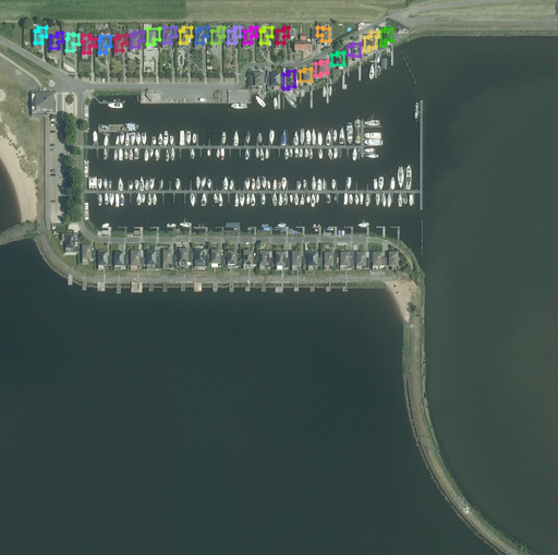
[(251,74),(251,84),(263,84),(263,73),(255,73),(256,74),(251,74)]
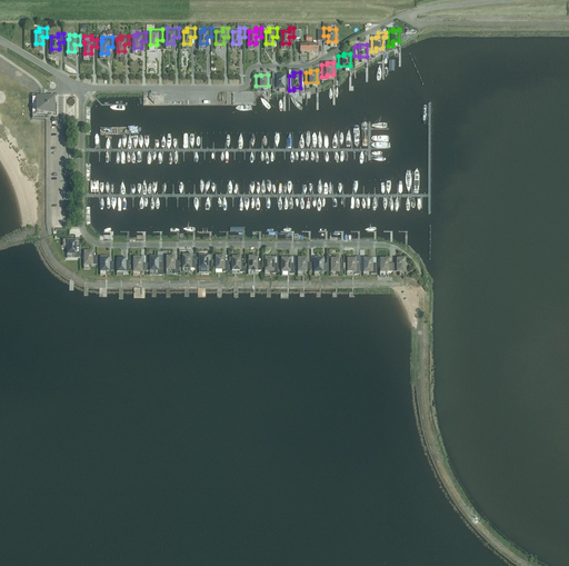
[(276,88),(276,86),(285,86),(285,75),(277,75),(277,78),(272,78),(272,88),(276,88)]
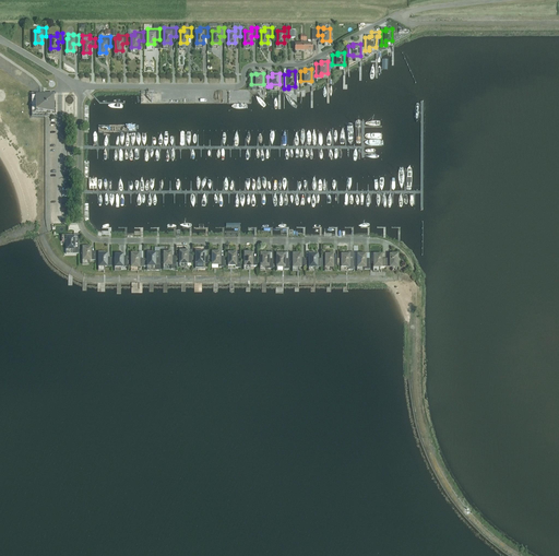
[(42,93),(38,93),(37,93),(37,109),(52,109),(52,106),(47,106),(47,101),(45,101),(45,93),(42,93)]
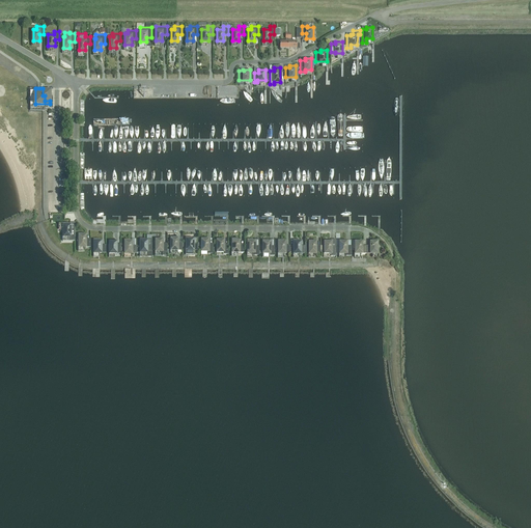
[(71,223),(63,223),(63,233),(62,233),(62,239),(75,239),(75,226),(71,226),(71,223)]
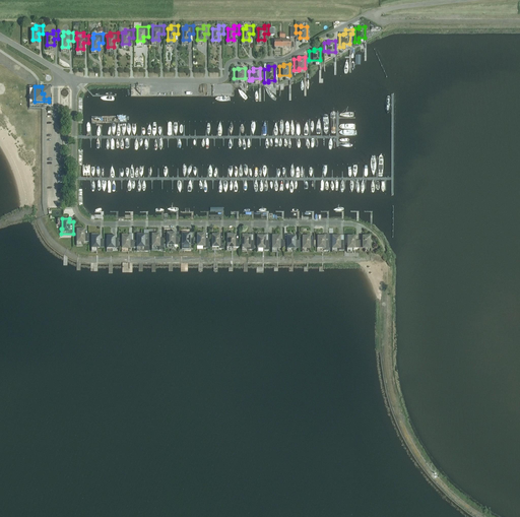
[(84,232),(84,229),(77,229),(77,240),(88,240),(88,232),(84,232)]
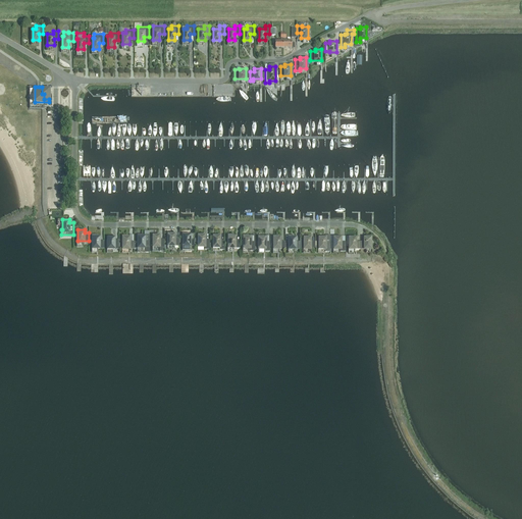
[(179,236),(174,236),(174,232),(168,232),(168,244),(179,244),(179,236)]
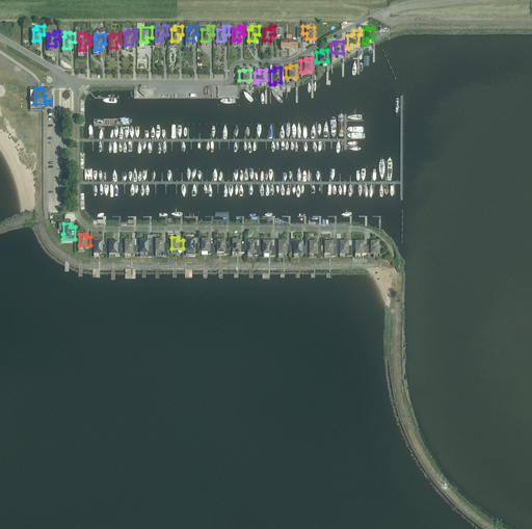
[(260,253),(260,237),(255,237),(255,240),(248,240),(248,250),(248,253),(253,253),(253,250),(255,250),(255,253),(260,253)]
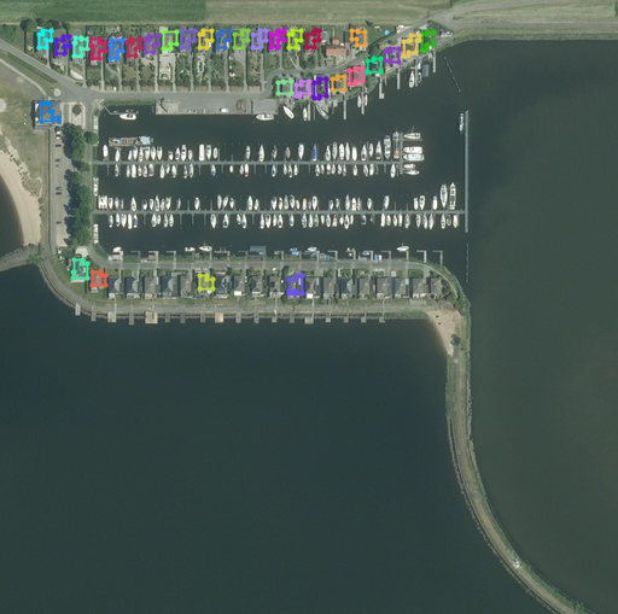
[(194,280),(190,280),(190,276),(181,276),(181,290),(188,290),(188,294),(194,294),(194,280)]
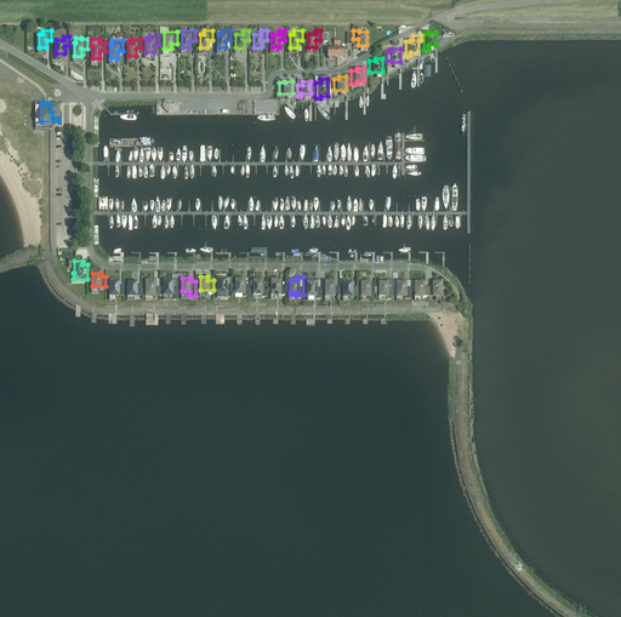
[(226,278),(218,278),(218,290),(217,290),(217,295),(231,295),(231,281),(226,281),(226,278)]
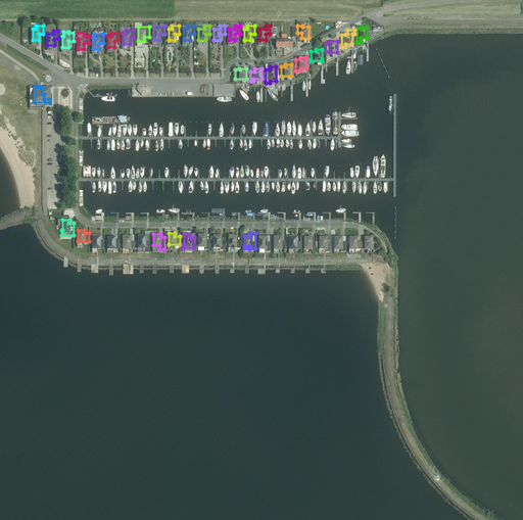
[(205,247),(209,247),(209,237),(205,237),(205,234),(199,234),(199,245),(205,245),(205,247)]
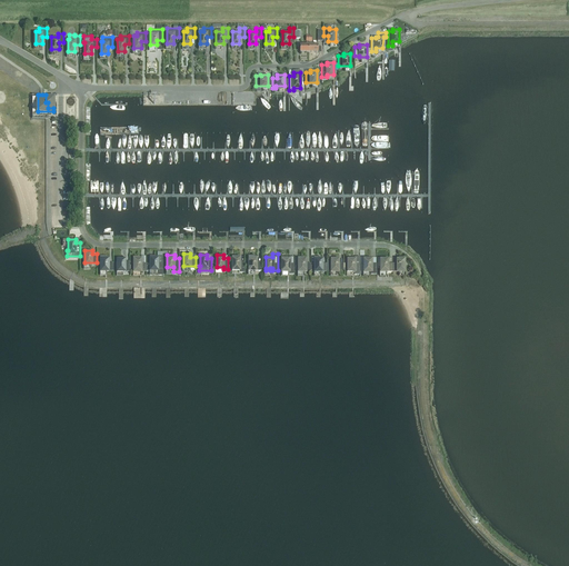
[(360,271),(360,255),(355,255),(355,257),(348,257),(348,269),(355,269),(355,271),(360,271)]
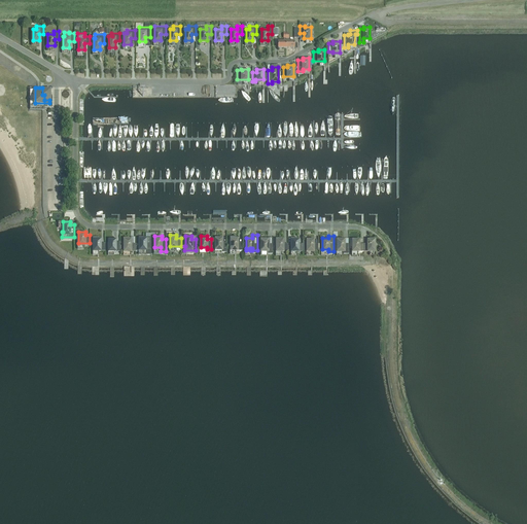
[(150,251),(150,248),(150,240),(146,240),(146,237),(139,237),(139,248),(140,248),(140,250),(144,250),(144,248),(145,248),(145,251),(150,251)]
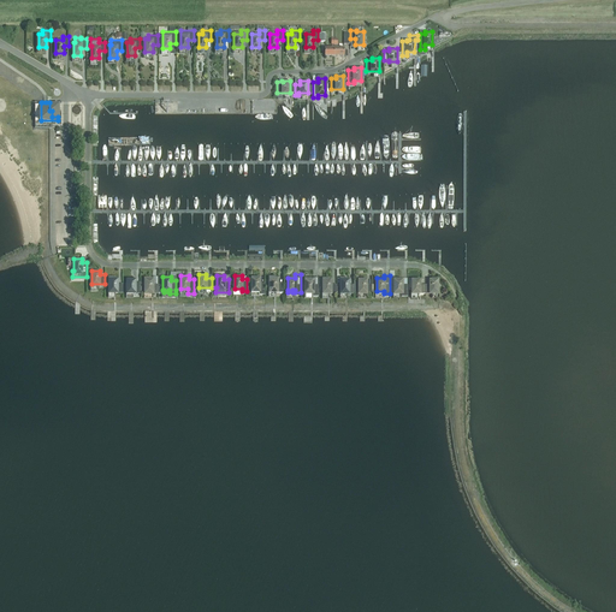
[(259,291),(265,291),(265,280),(260,280),(260,277),(252,277),(252,289),(259,289),(259,291)]
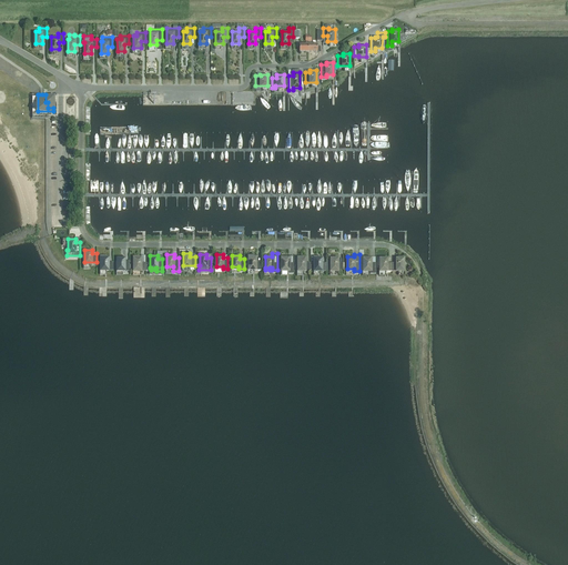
[(261,259),(256,259),(256,255),(249,255),(249,268),(261,268),(261,259)]
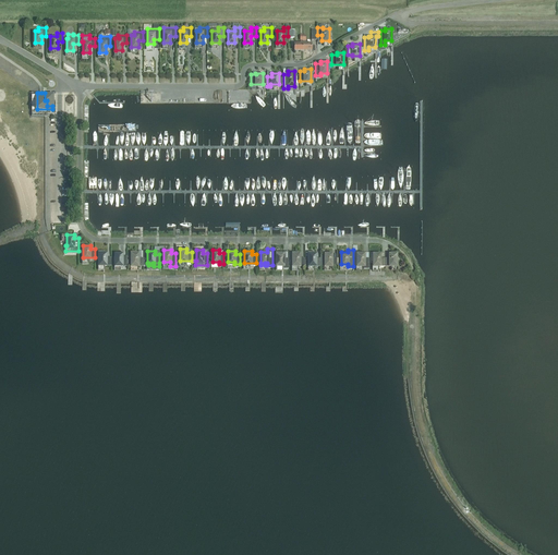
[(106,255),(106,252),(99,252),(99,263),(111,263),(111,255),(106,255)]
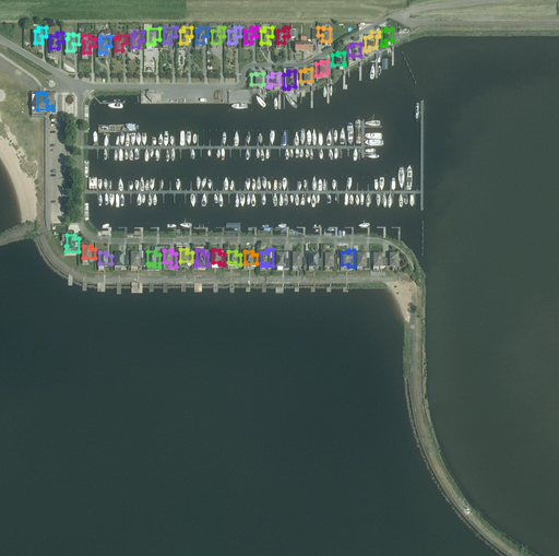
[(122,255),(122,252),(116,252),(116,264),(127,264),(127,255),(122,255)]
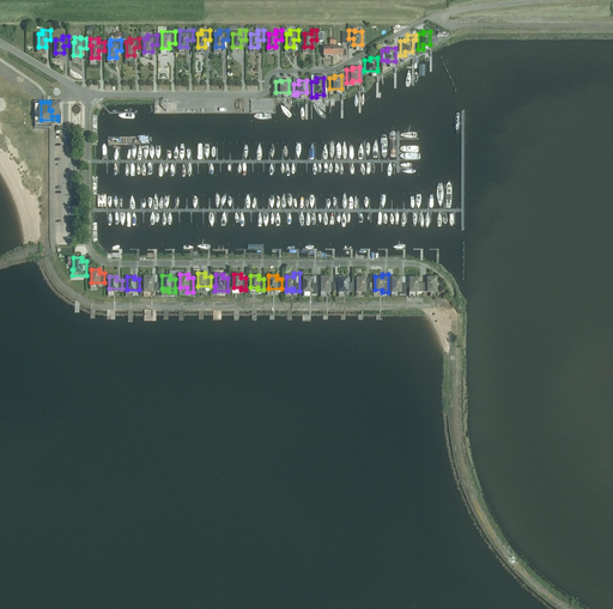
[(157,280),(152,280),(152,276),(145,276),(145,290),(157,290),(157,280)]
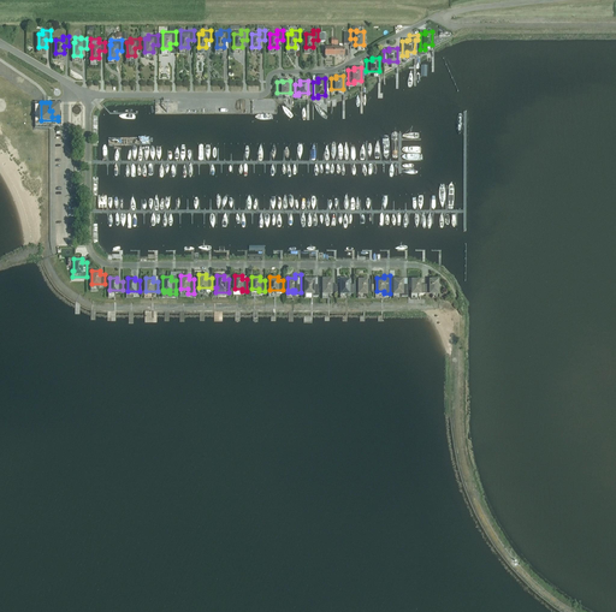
[(313,281),(313,278),(306,278),(306,291),(306,293),(311,293),(311,291),(313,291),(313,293),(318,293),(318,281),(313,281)]
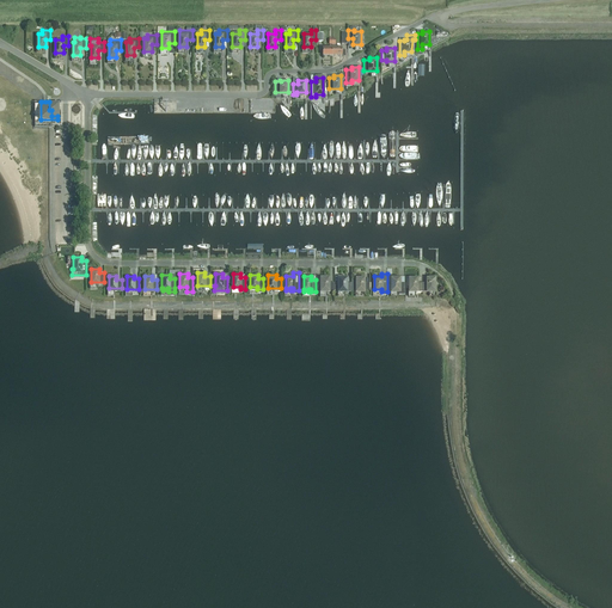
[(334,280),(329,280),(329,276),(322,276),(322,289),(334,289),(334,280)]
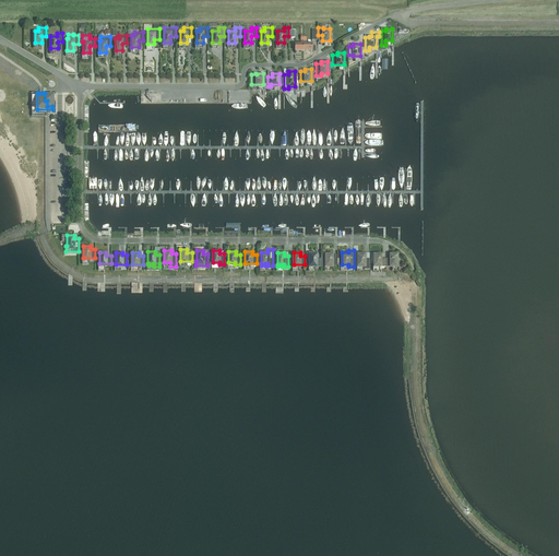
[(321,256),(317,256),(317,252),(309,252),(309,264),(321,264),(321,256)]
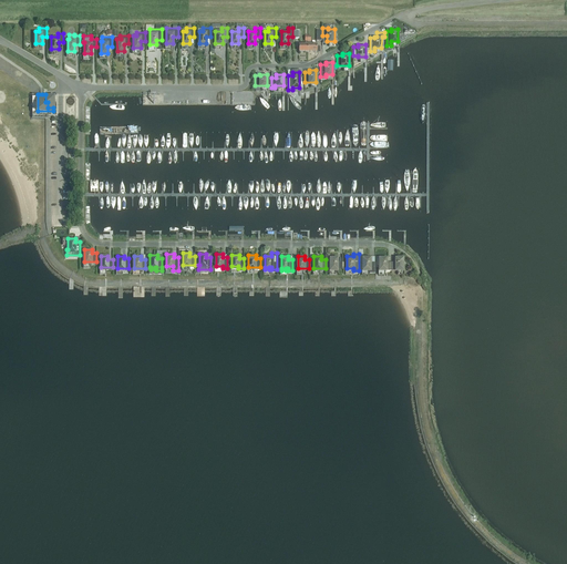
[(342,259),(338,259),(338,256),(330,256),(330,268),(342,268),(342,259)]
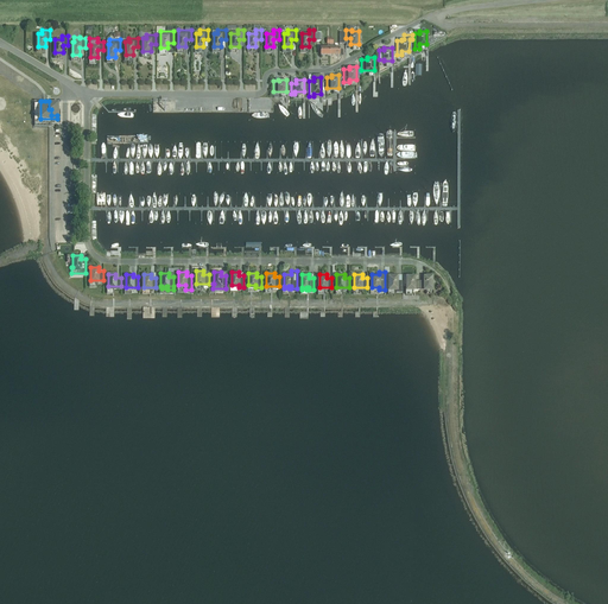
[(401,278),(397,278),(397,274),(390,274),(390,287),(397,287),(397,290),(401,290),(401,278)]
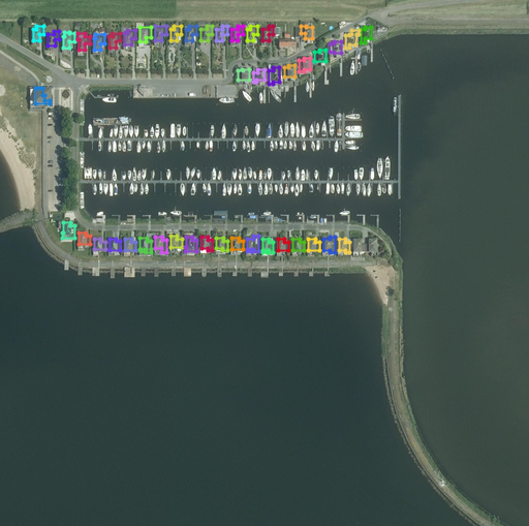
[(365,242),(361,242),(361,239),(354,239),(354,250),(354,252),(358,252),(358,250),(365,250),(365,242)]
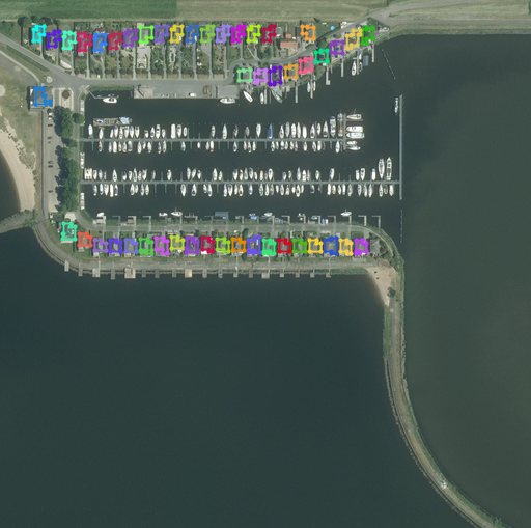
[(366,251),(378,251),(378,240),(370,240),(370,243),(366,243),(366,251)]
